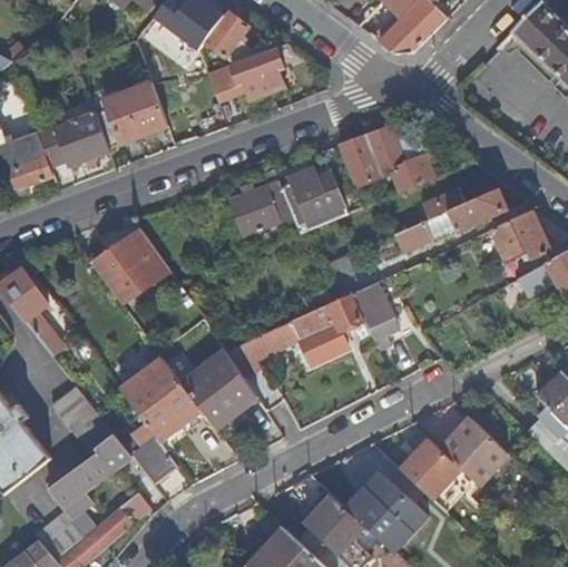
[(391,10),(372,35),(395,54),(412,51),(447,16),(431,0),(381,0),(391,10)]
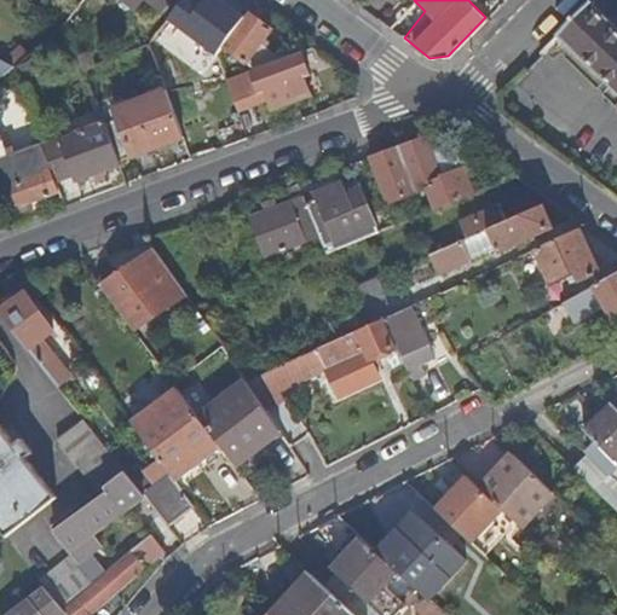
[(616,29),(587,0),(555,30),(616,90),(616,29)]
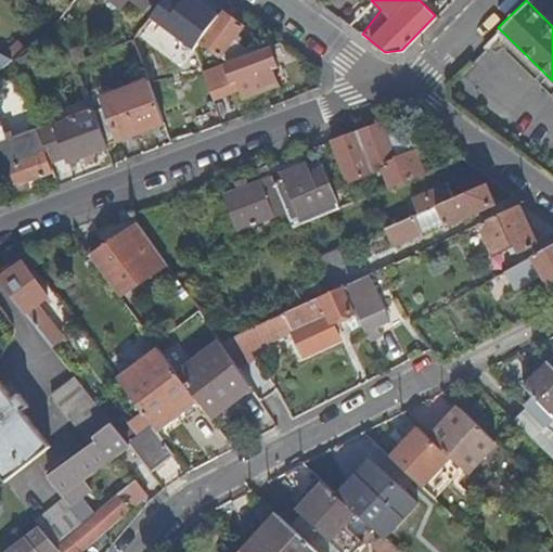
[(232,58),(248,51),(235,41),(233,42),(230,39),(240,25),(220,10),(197,40),(221,59),(227,52),(232,58)]
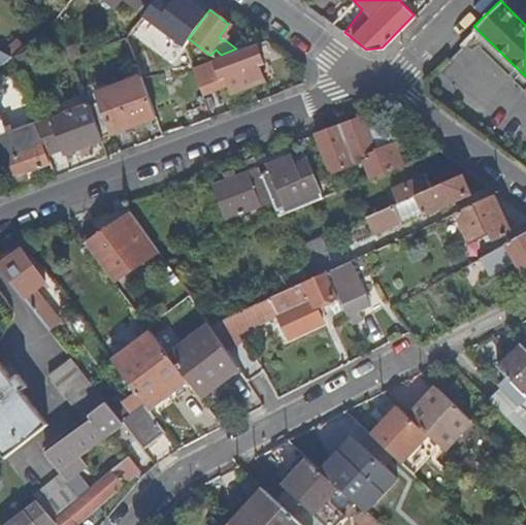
[(190,66),(199,91),(226,81),(229,91),(261,79),(256,64),(260,62),(254,45),(212,61),(211,58),(190,66)]
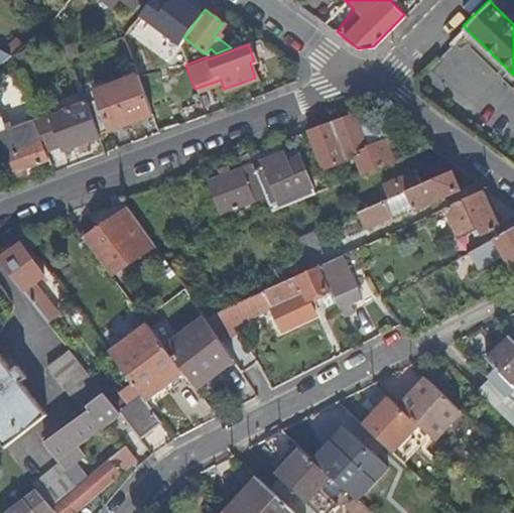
[(0,59),(8,53),(0,48),(0,59)]
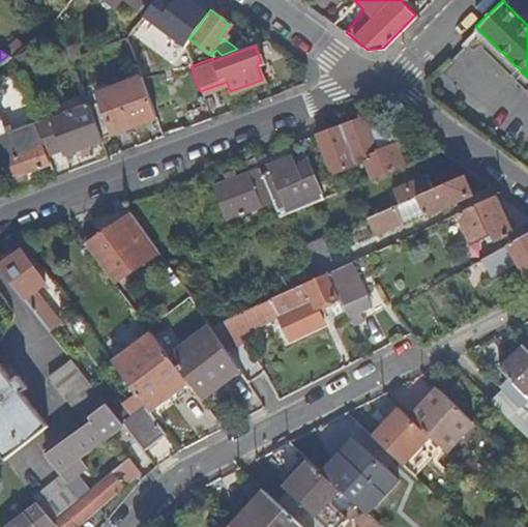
[(99,138),(154,116),(146,94),(140,76),(84,97),(87,105),(99,138)]
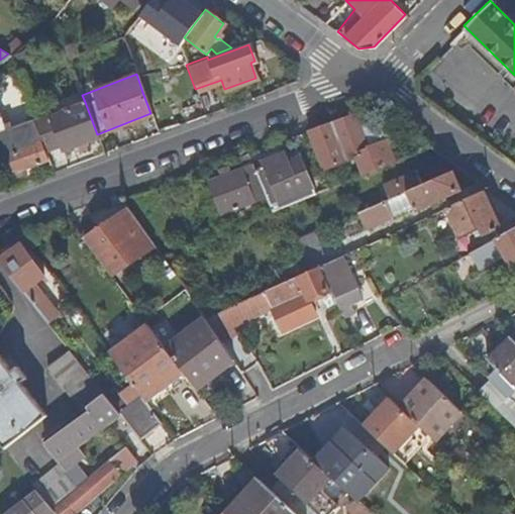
[(61,150),(98,136),(97,134),(85,102),(47,116),(60,147),(61,150)]
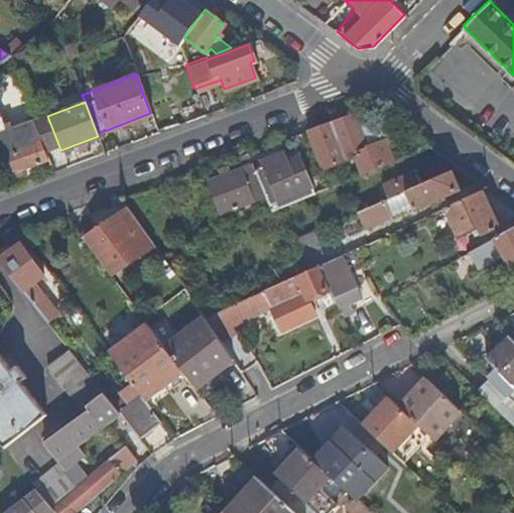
[(365,145),(352,113),(305,130),(319,168),(353,156),(360,173),(393,160),(383,137),(365,145)]
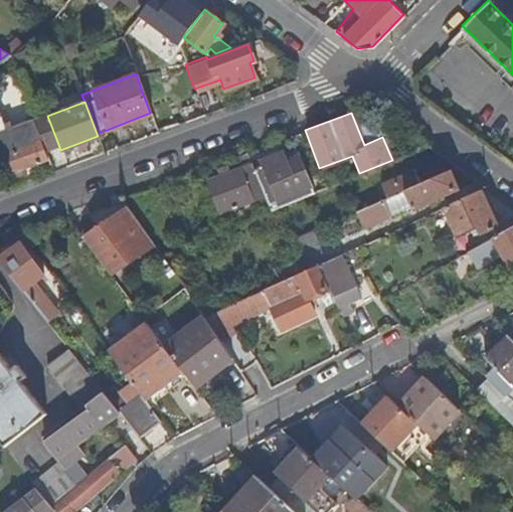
[(40,138),(44,152),(59,147),(47,116),(33,121),(40,138)]
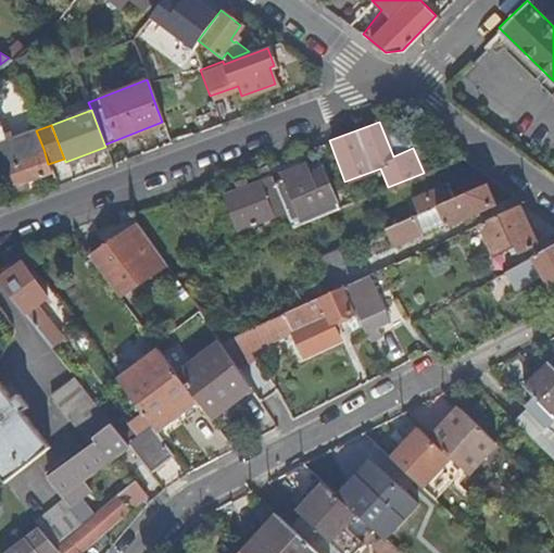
[(0,187),(41,173),(34,153),(43,149),(36,130),(35,127),(12,135),(4,138),(0,139),(0,187)]
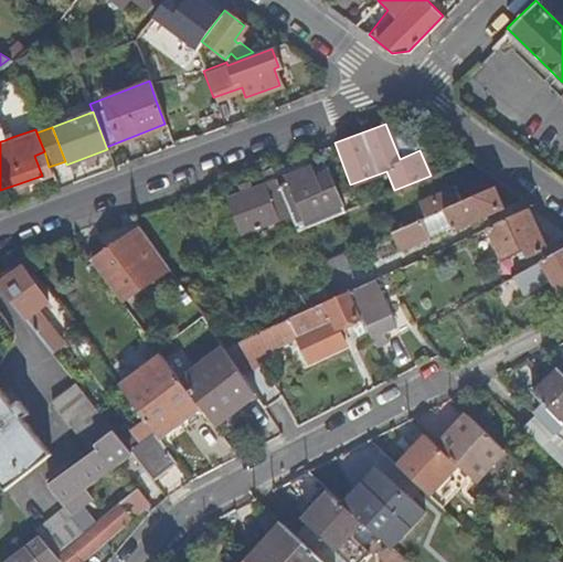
[(1,131),(4,140),(12,137),(9,129),(1,131)]
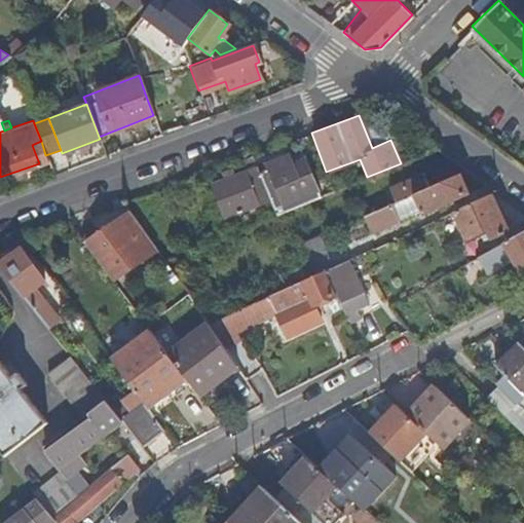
[(291,164),(283,144),(260,152),(266,169),(257,172),(269,199),(274,215),(288,210),(319,196),(303,159),(291,164)]
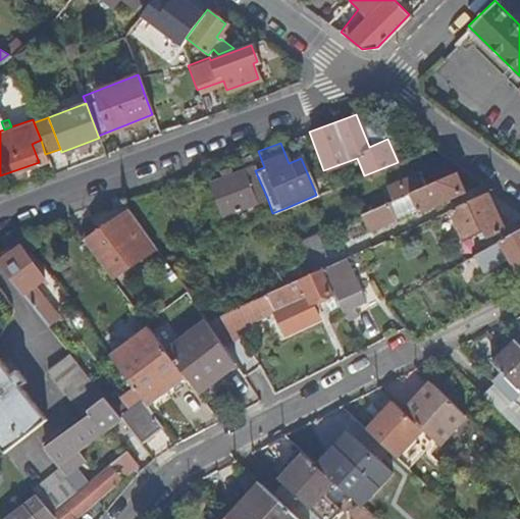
[(462,169),(433,148),(411,156),(418,172),(424,186),(455,172),(462,169)]
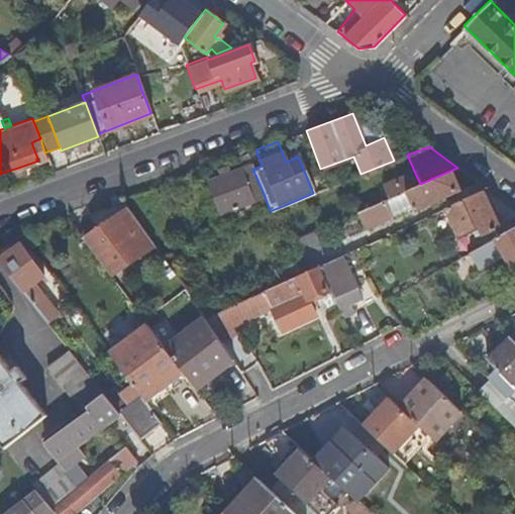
[(252,169),(250,163),(205,182),(218,215),(265,196),(252,169)]
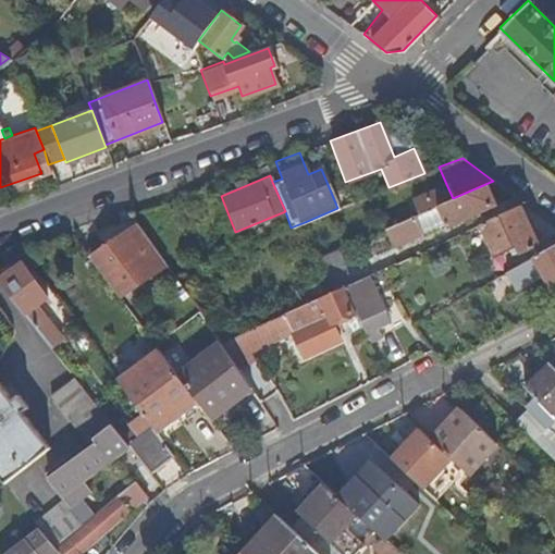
[(453,198),(446,184),(412,199),(418,213),(419,213),(435,206),(444,226),(494,206),(485,184),(453,198)]
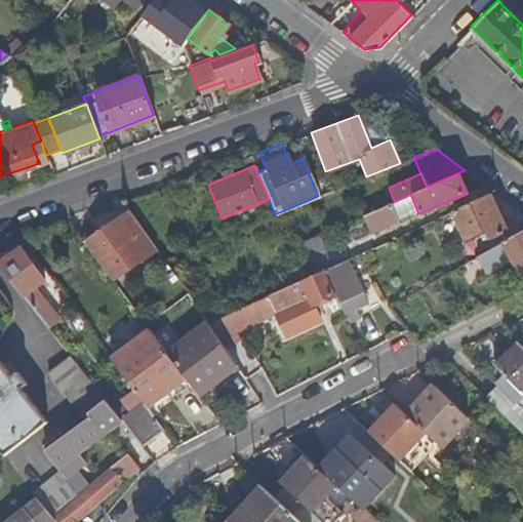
[(505,231),(487,193),(451,209),(466,240),(485,231),(488,238),(505,231)]
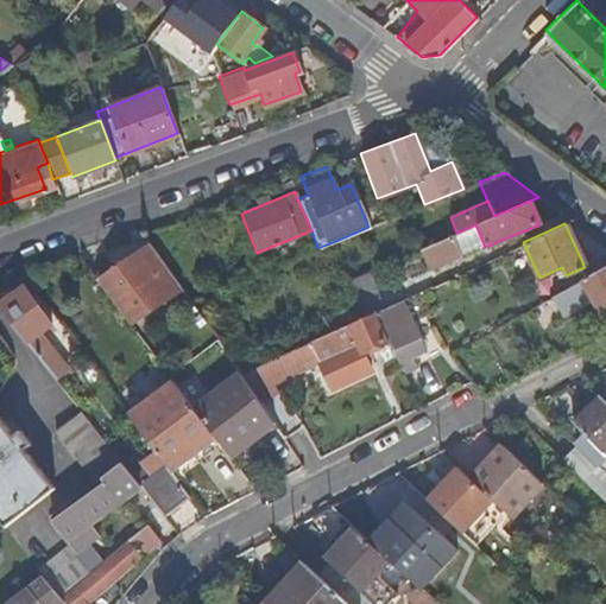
[(458,233),(456,233),(421,249),(429,268),(460,254),(455,243),(461,241),(458,233)]
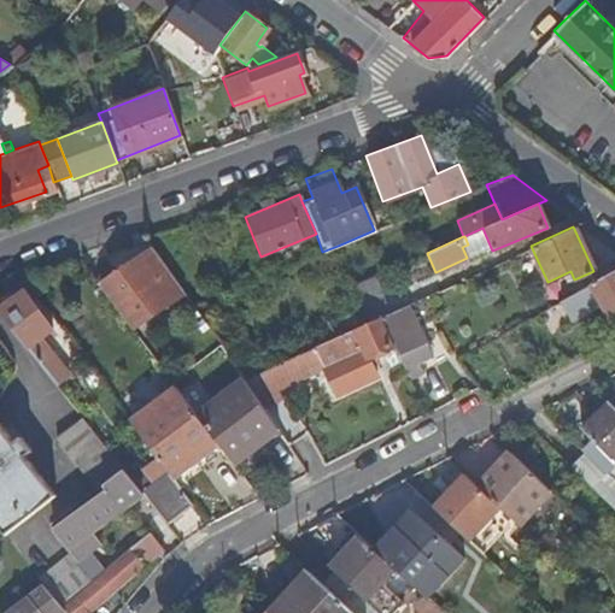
[(179,287),(148,243),(93,280),(126,324),(179,287)]
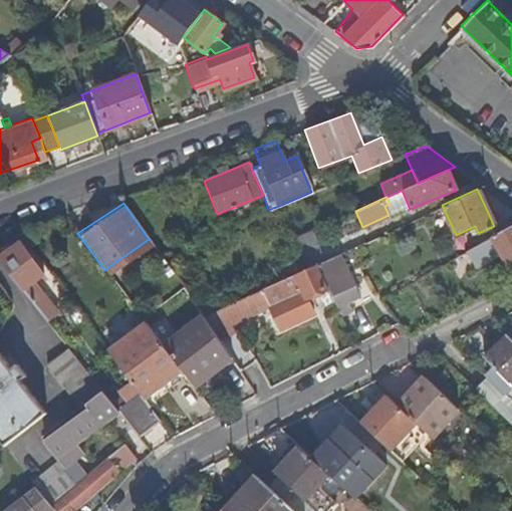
[(511,224),(492,236),(510,269),(511,268),(511,224)]
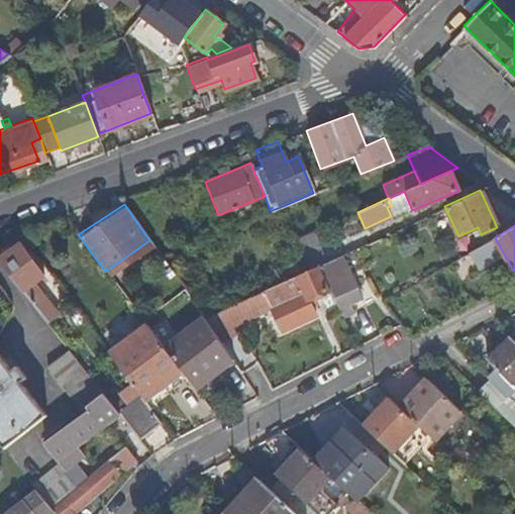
[(312,232),(296,238),(308,270),(317,266),(324,263),(312,232)]
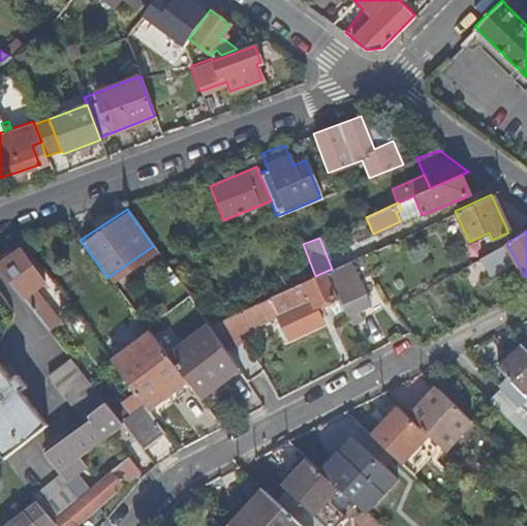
[(19,249),(0,264),(0,269),(47,329),(57,320),(32,288),(42,281),(19,249)]
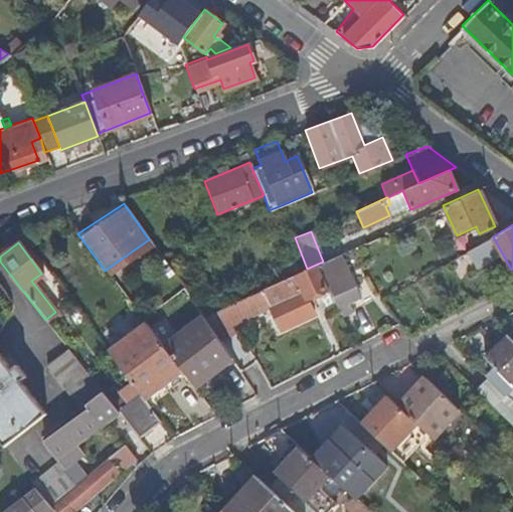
[(338,254),(323,262),(316,265),(327,289),(340,316),(347,312),(362,305),(338,254)]
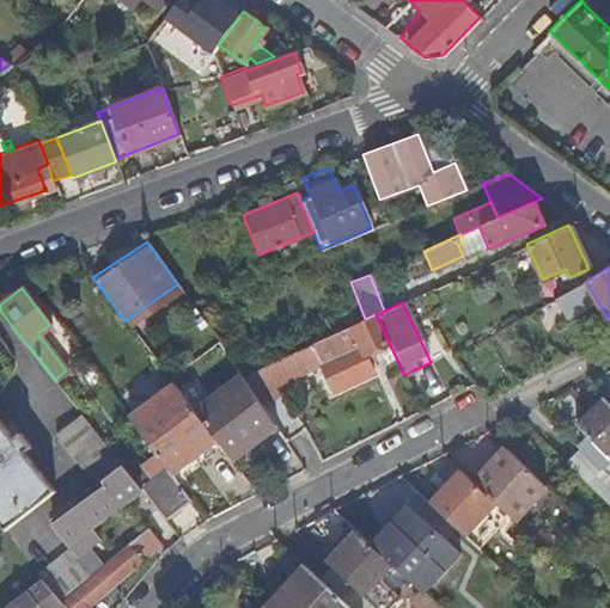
[(376,314),(365,319),(324,338),(242,376),(260,404),(278,395),(275,387),(321,366),(333,392),(372,374),(364,354),(389,343),(376,314)]
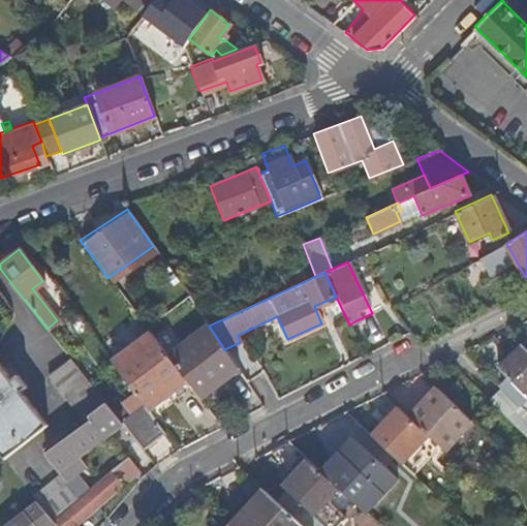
[(372,313),(357,320),(368,341),(381,334),(372,313)]
